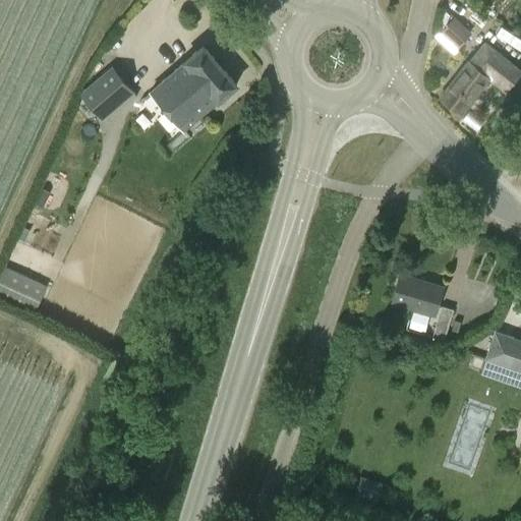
[(454,17),(442,32),(436,39),(453,54),(471,33),(454,17)]
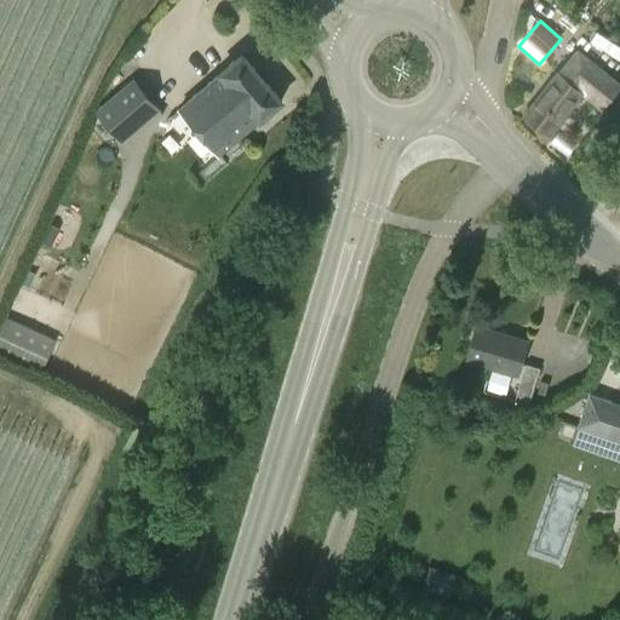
[(619,84),(577,49),(557,73),(523,116),(549,137),(583,93),(602,109),(619,85),(619,84)]
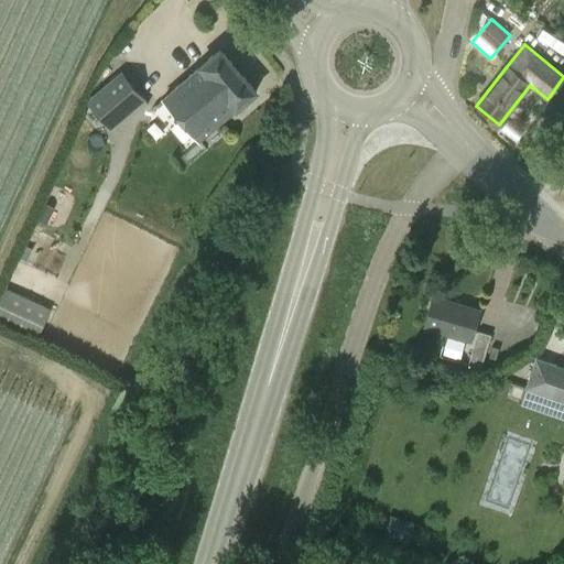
[(220,49),(198,66),(201,67),(162,100),(197,141),(236,109),(257,91),(220,49)]
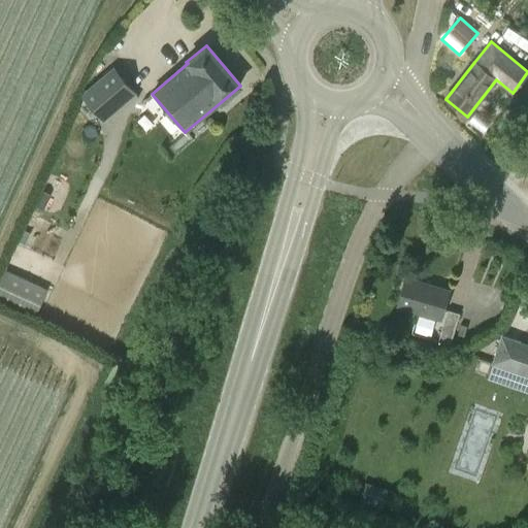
[(136,93),(113,67),(80,95),(104,121),(136,93)]
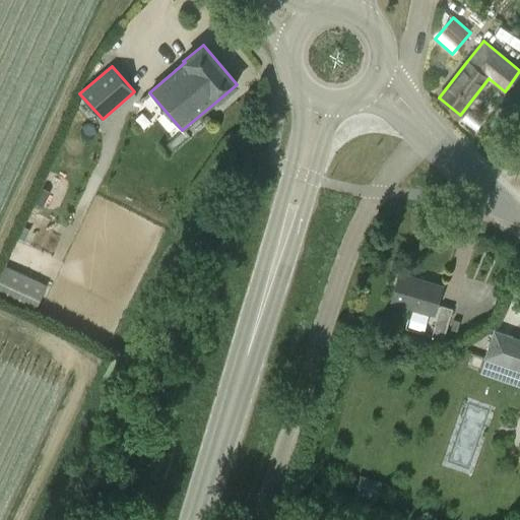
[(43,188),(35,203),(42,207),(50,192),(43,188)]
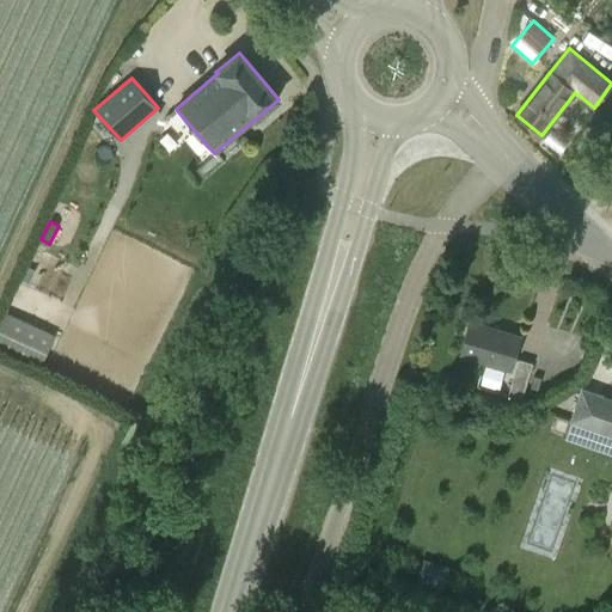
[(37,369),(49,347),(55,336),(4,312),(0,320),(0,349),(19,360),(37,369)]
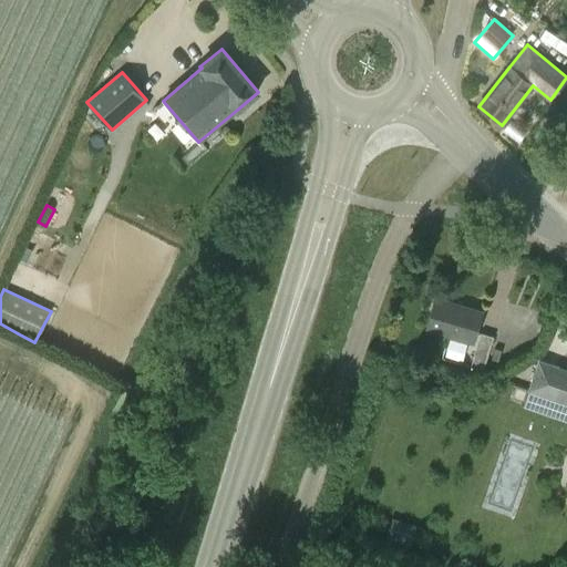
[(473,342),(482,312),(436,298),(426,329),(473,342)]
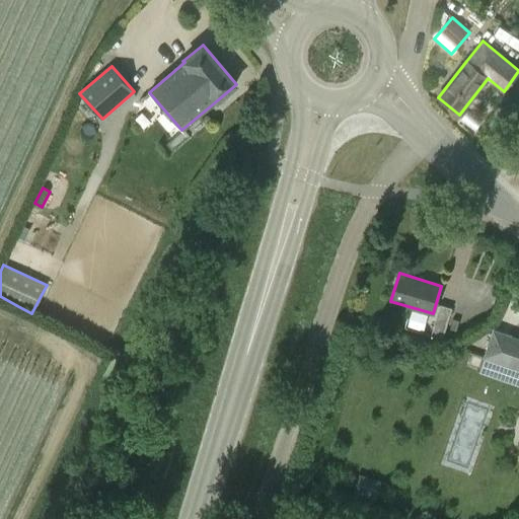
[(430,336),(442,340),(452,308),(440,305),(430,336)]
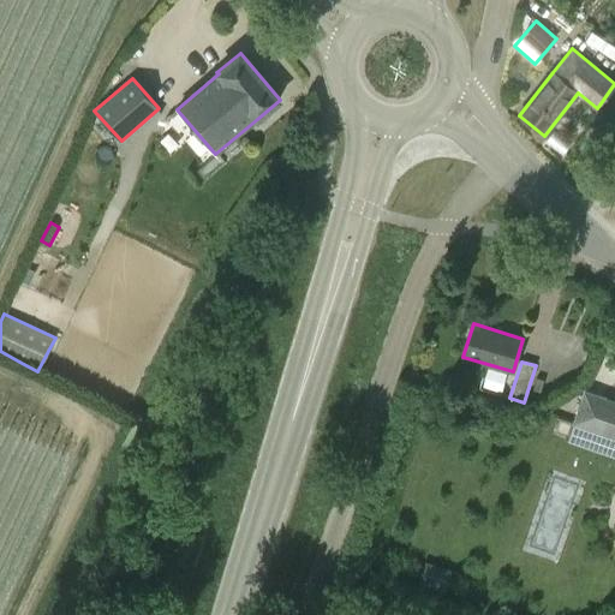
[(614,406),(583,395),(572,430),(614,445),(614,406)]
